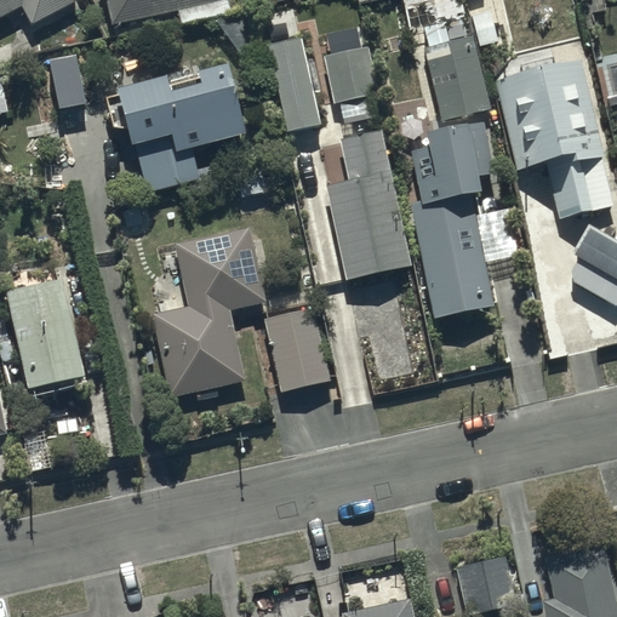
[(0,0),(0,17),(23,6),(32,22),(76,0),(0,0)]
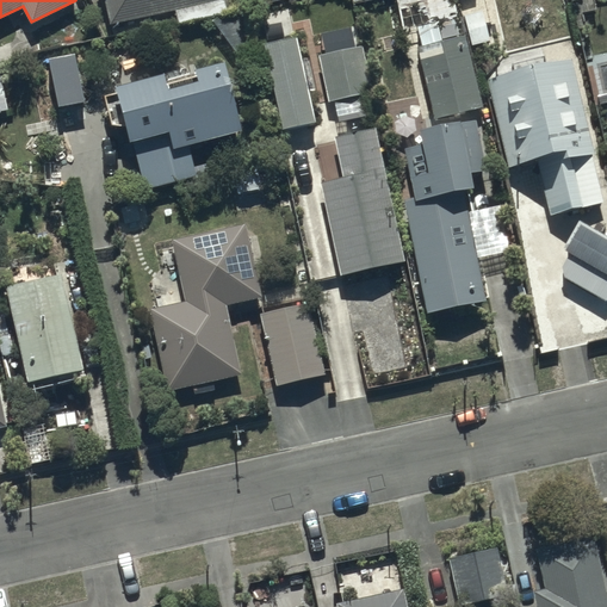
[(105,0),(110,23),(214,0),(105,0)]
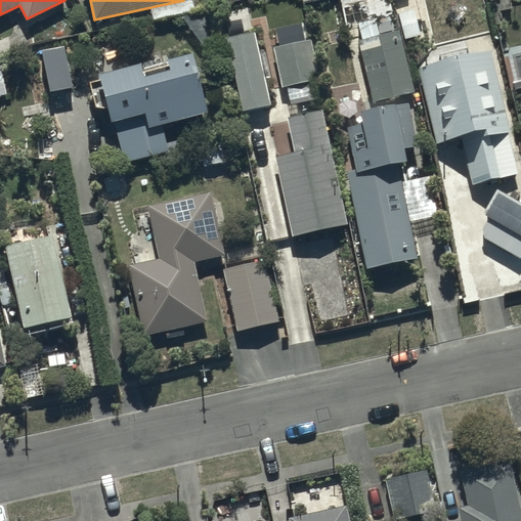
[(340,0),(345,24),(391,14),(389,0),(340,0)]
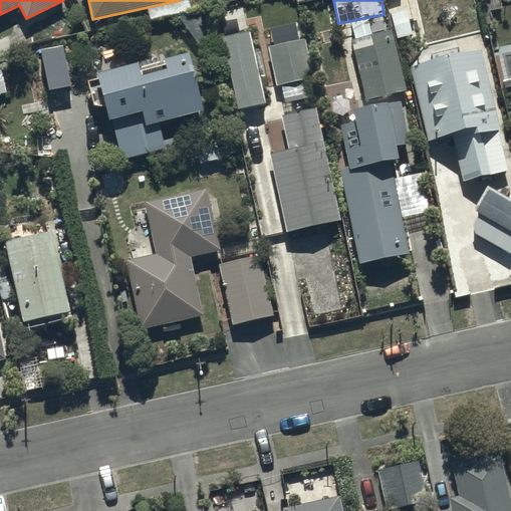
[(354,28),(356,36),(350,37),(365,100),(405,91),(391,28),(371,32),(369,24),(354,28)]
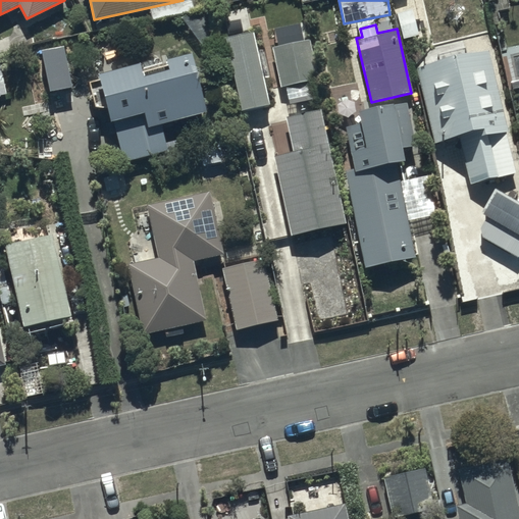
[(255,31),(224,37),(240,110),(270,104),(255,31)]
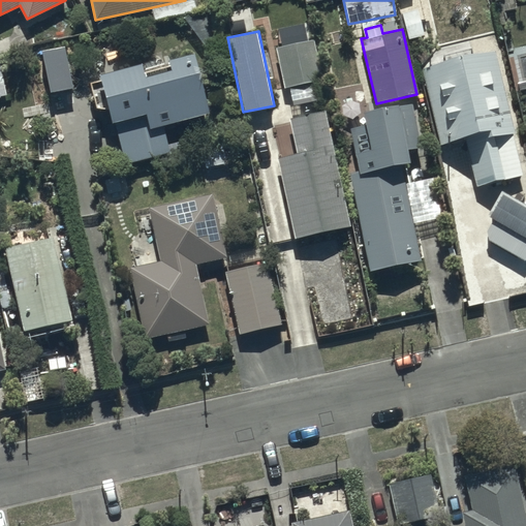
[(313,32),(274,41),(283,86),(323,78),(313,32)]
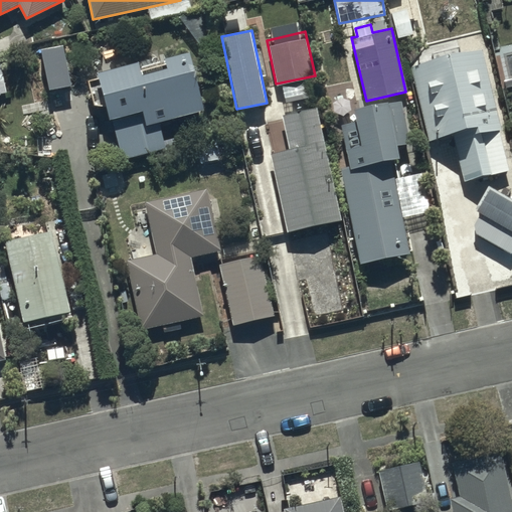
[(482,48),(411,65),(430,140),(455,134),(466,180),(510,169),(482,48)]
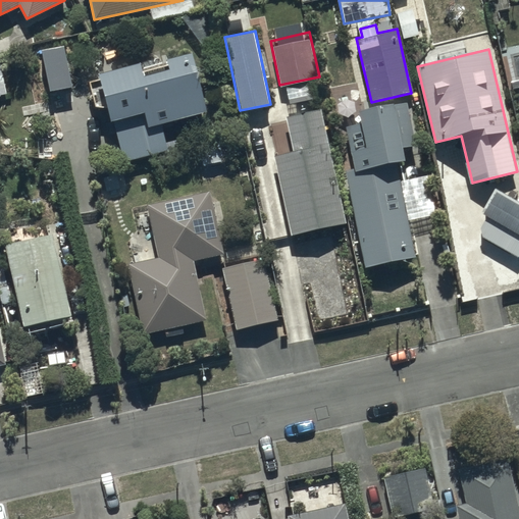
[(137,65),(95,76),(108,122),(113,121),(124,161),(167,150),(160,124),(203,112),(187,55),(161,62),(163,71),(141,78),(137,65)]
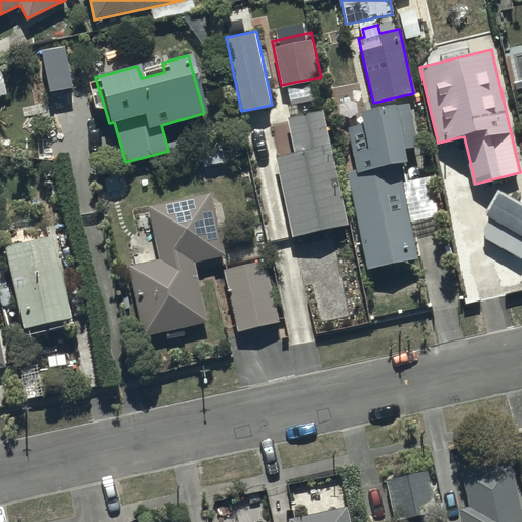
[(0,61),(0,95),(8,94),(2,61),(0,61)]
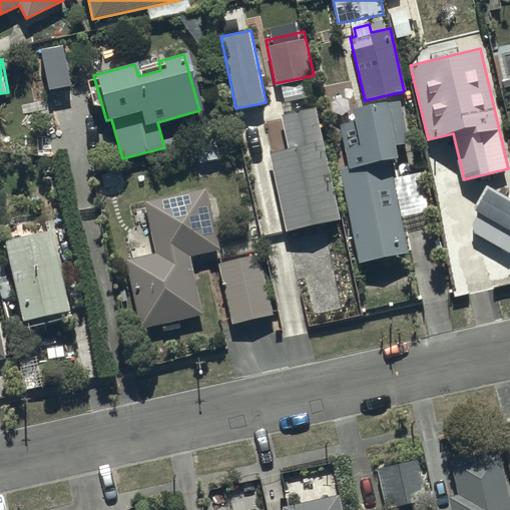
[(350,117),(340,124),(347,164),(340,165),(357,263),(405,253),(389,162),(394,161),(391,145),(410,142),(403,99),(348,109),(350,117)]
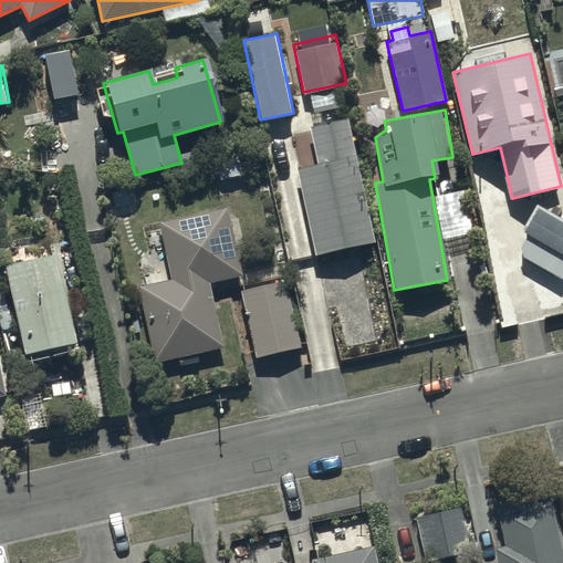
[(319,164),(296,168),(315,254),(375,242),(348,118),(311,126),(319,164)]
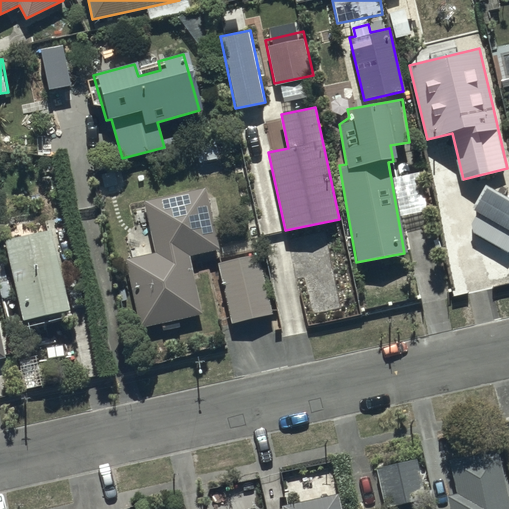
[(478,211),(468,228),(508,251),(508,195),(487,183),(472,208),(478,211)]
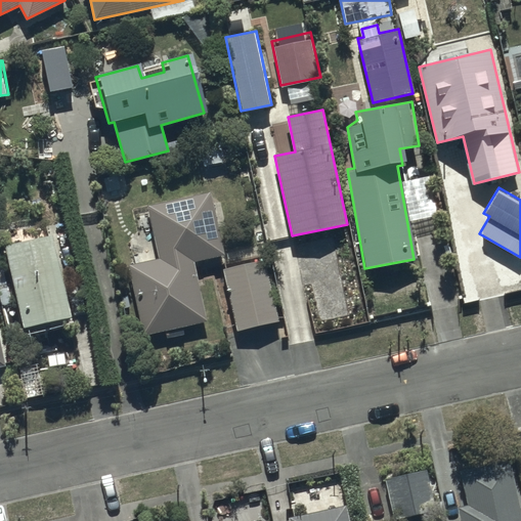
[(210,191),(148,205),(159,258),(129,264),(143,333),(206,319),(193,260),(223,254),(210,191)]
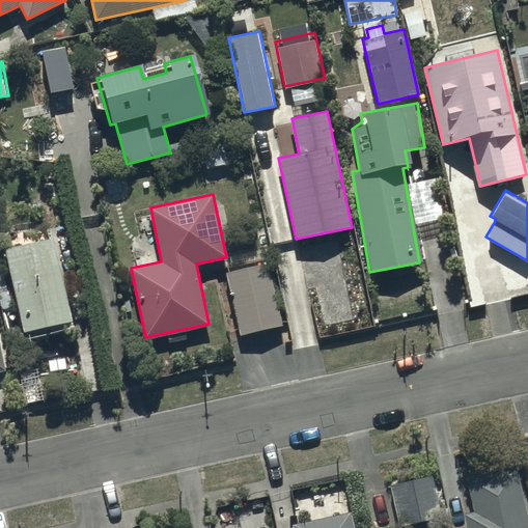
[(51,240),(2,249),(19,334),(67,325),(51,240)]
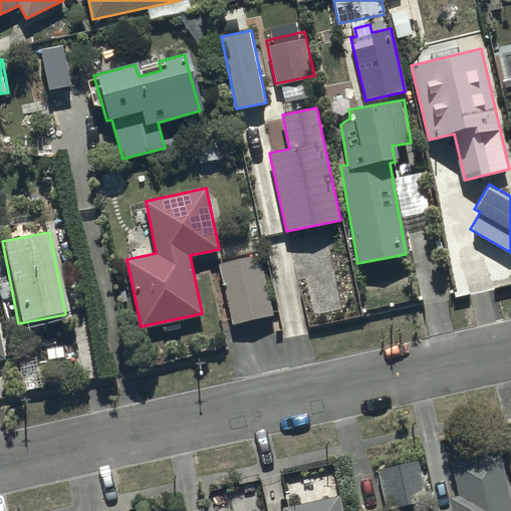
[(262,254),(219,263),(232,324),(275,315),(262,254)]
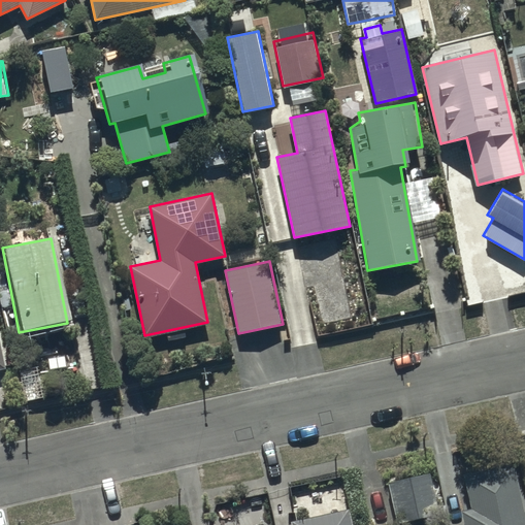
[(471,509),(461,511),(463,524),(524,524),(524,509),(515,463),(464,474),(471,509)]
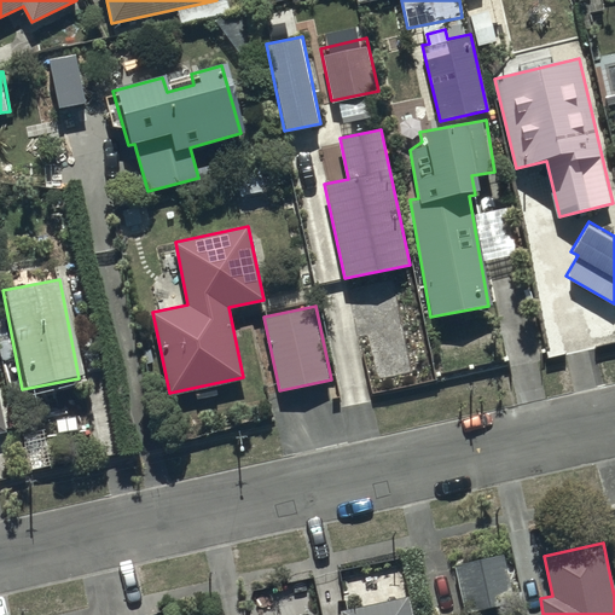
[(508,552),(456,563),(464,609),(516,599),(508,552)]
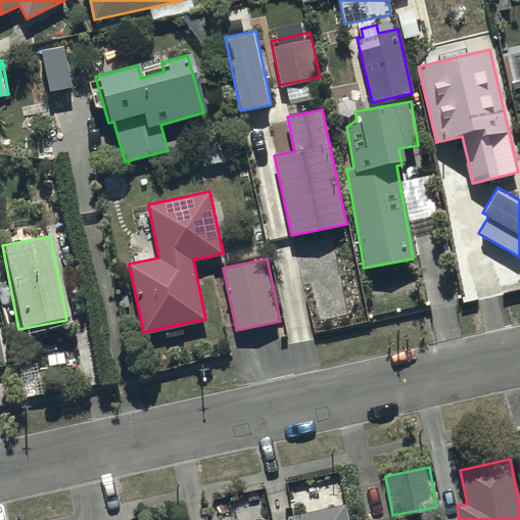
[(350,519),(347,504),(288,516),(289,519),(350,519)]
